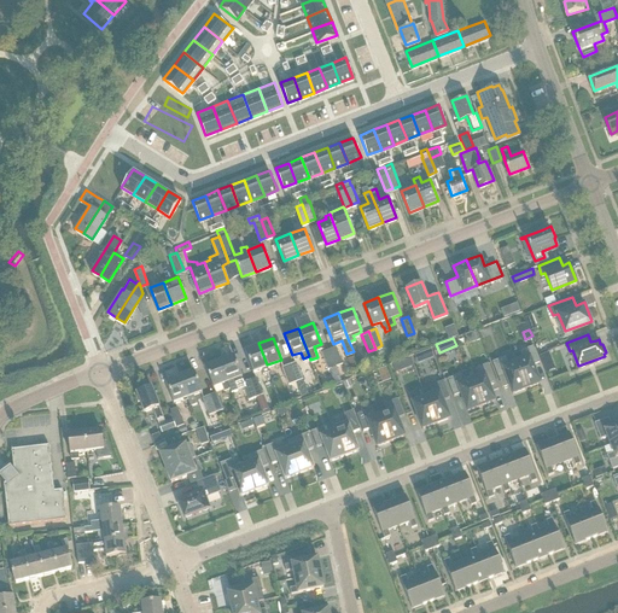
[(269,369),(267,365),(258,343),(244,349),(252,371),(262,367),(263,372),(269,369)]
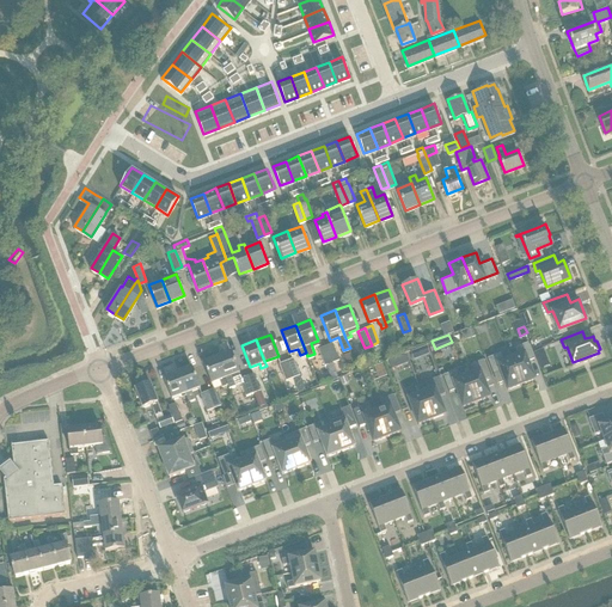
[(510,356),(521,381),(534,376),(527,359),(534,356),(527,339),(515,344),(519,354),(510,356)]
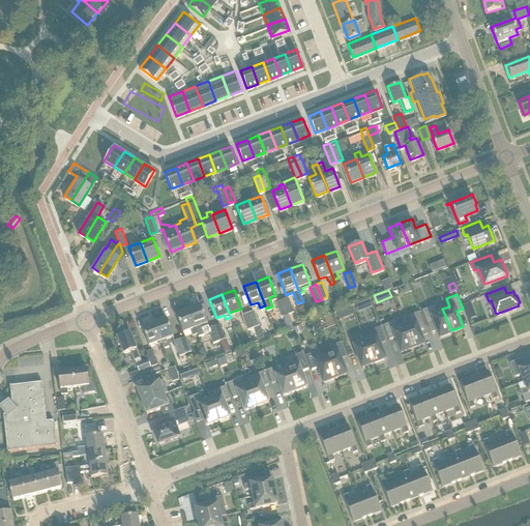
[(282,297),(287,312),(293,310),(288,295),(282,297)]
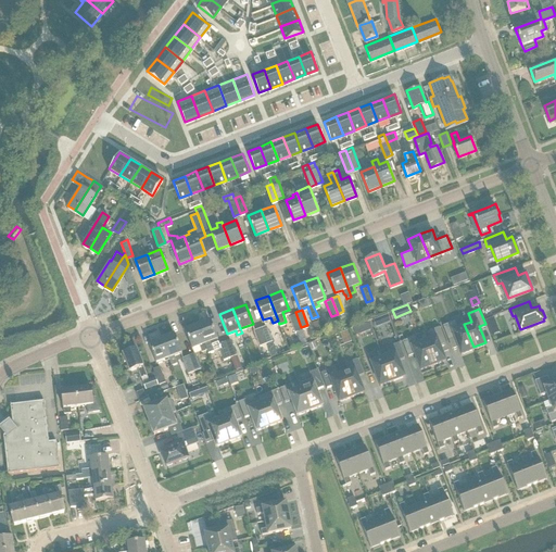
[(297,329),(301,327),(295,312),(289,314),(295,330),(297,329)]
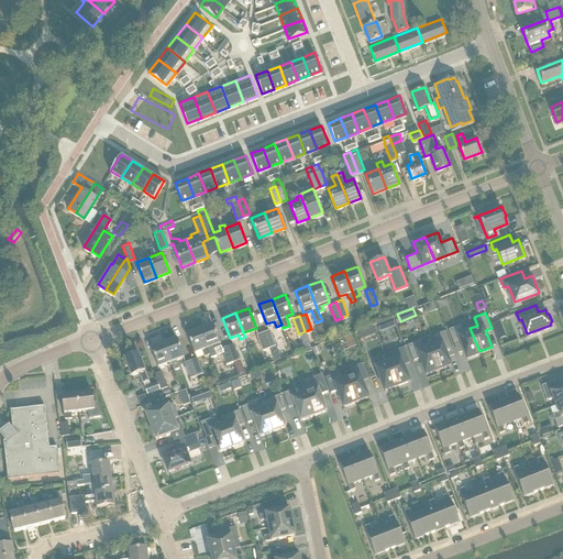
[(393,316),(377,321),(379,327),(394,320),(393,316)]
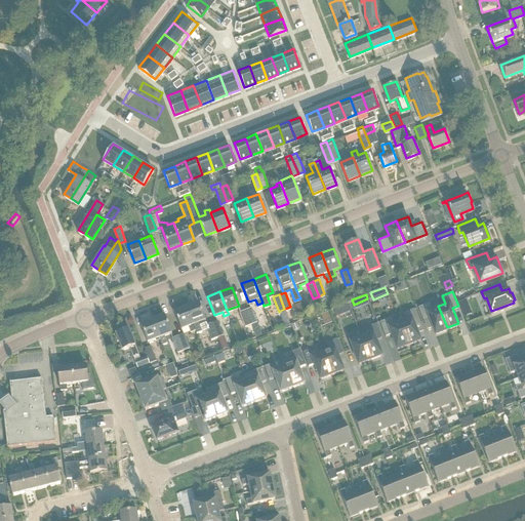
[(187,305),(195,328),(200,326),(198,321),(205,318),(198,299),(187,305)]
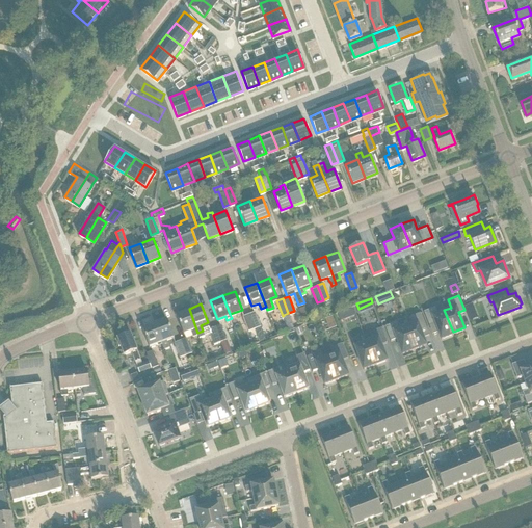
[(453,332),(444,310),(437,313),(434,305),(424,309),(429,323),(435,321),(441,337),(453,332)]
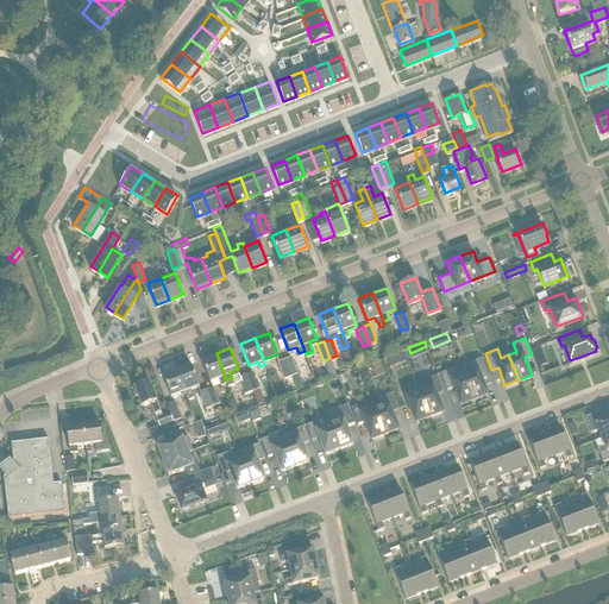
[(225,381),(226,381),(217,353),(202,358),(209,381),(218,377),(220,383),(225,382),(225,381)]
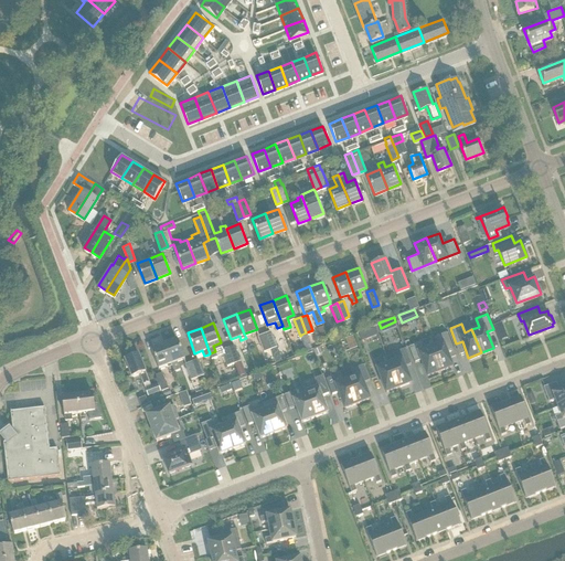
[(264,331),(269,347),(270,347),(277,345),(270,328),(264,331)]
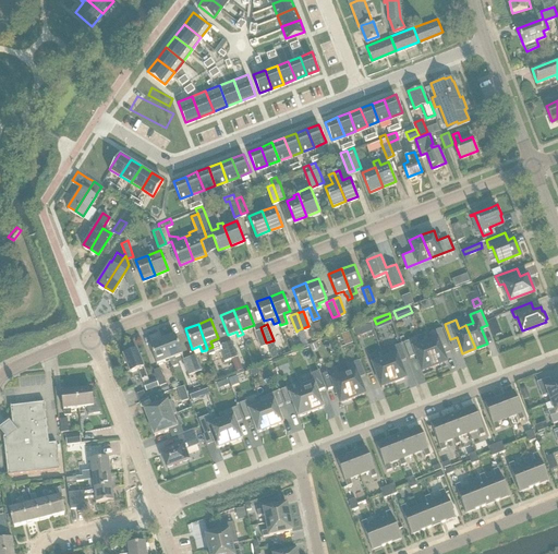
[(362,324),(354,326),(358,334),(365,330),(362,324)]
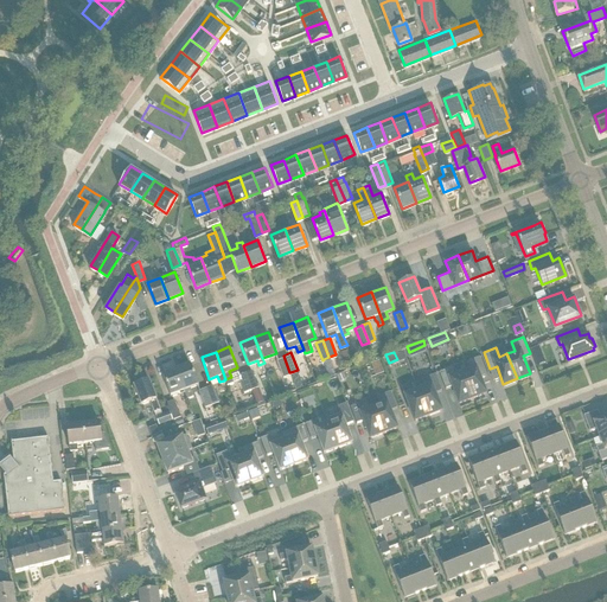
[(283,375),(289,372),(283,356),(276,358),(283,375)]
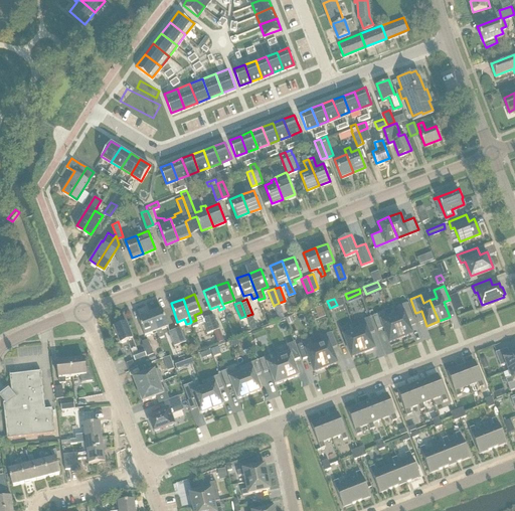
[(279,303),(275,305),(279,314),(283,313),(279,303)]
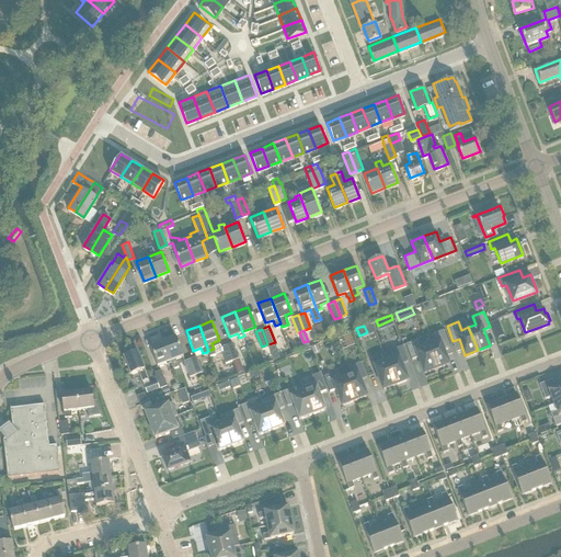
[(436,340),(427,343),(436,366),(448,361),(438,334),(436,330),(433,331),(436,340)]
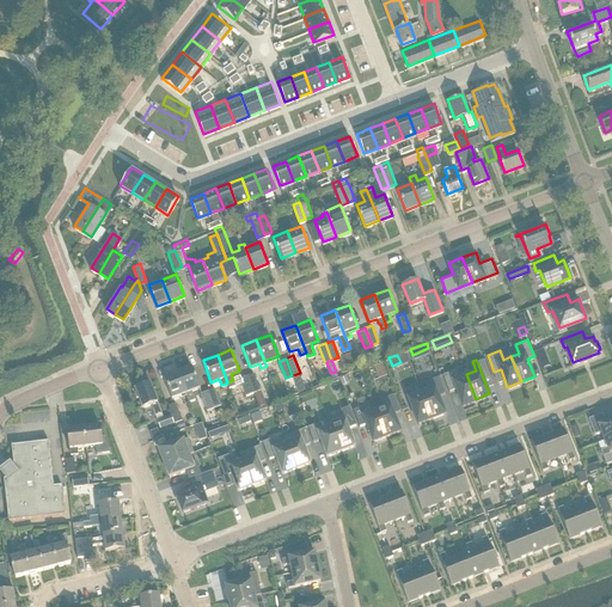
[(177,371),(185,392),(189,399),(195,397),(191,390),(200,386),(191,365),(177,371)]
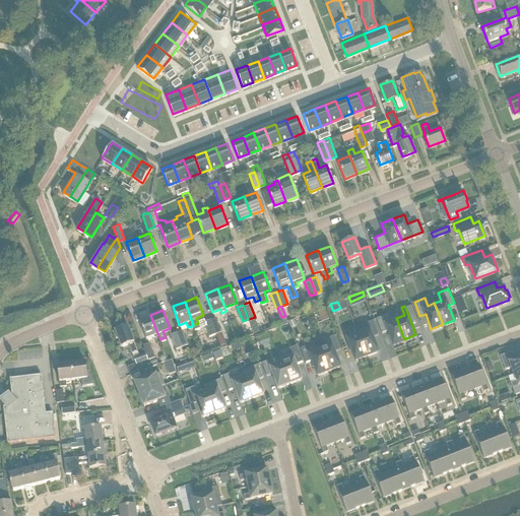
[(404,339),(396,318),(390,320),(387,313),(376,317),(382,330),(387,328),(393,343),(404,339)]
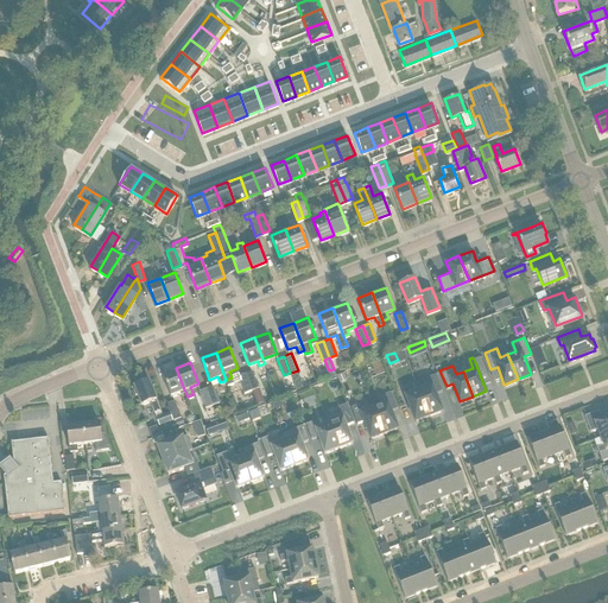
[(171,394),(184,389),(176,368),(163,373),(171,394)]
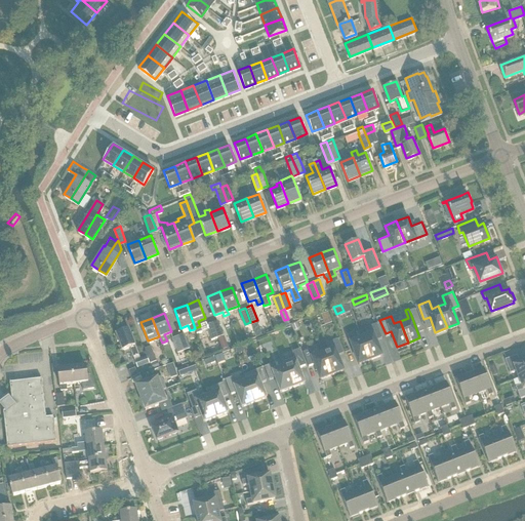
[(211,321),(216,335),(223,332),(217,318),(211,321)]
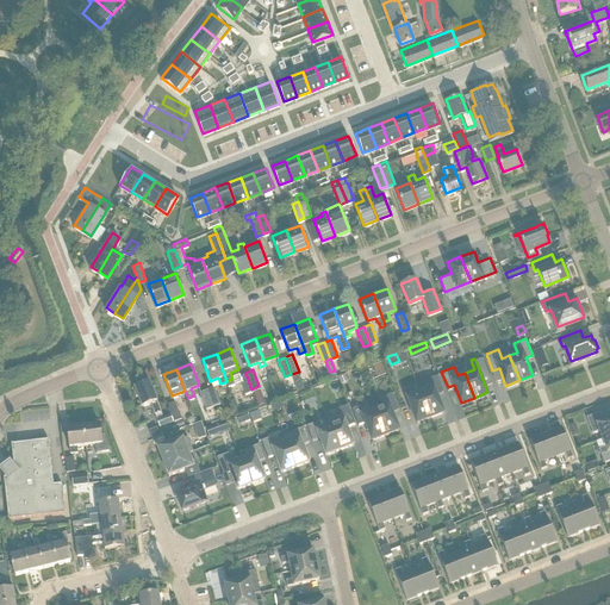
[(299,372),(292,374),(297,388),(304,386),(299,372)]
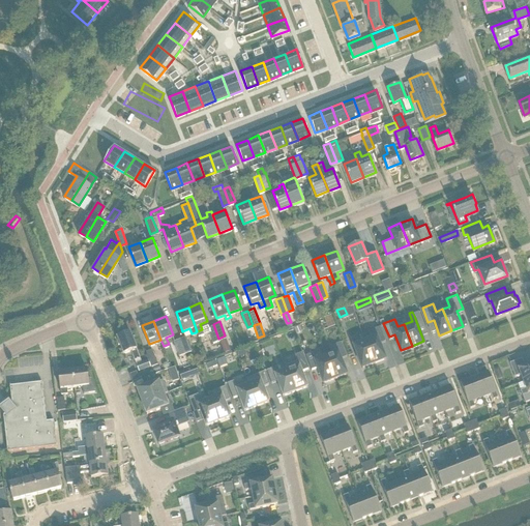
[(213,341),(218,339),(213,324),(207,326),(213,341)]
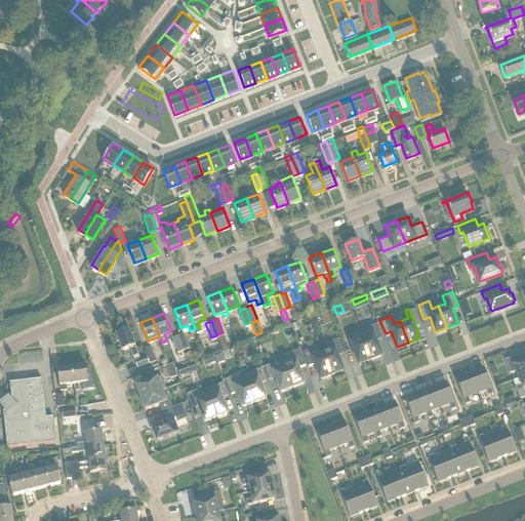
[(381,353),(375,337),(381,335),(375,321),(365,325),(368,333),(362,335),(370,357),(381,353)]
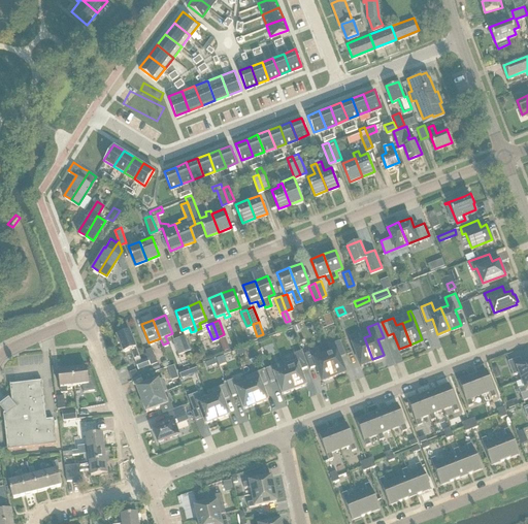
[(135,345),(129,328),(117,333),(118,335),(117,336),(118,340),(119,340),(123,350),(130,347),(134,357),(139,355),(135,345)]
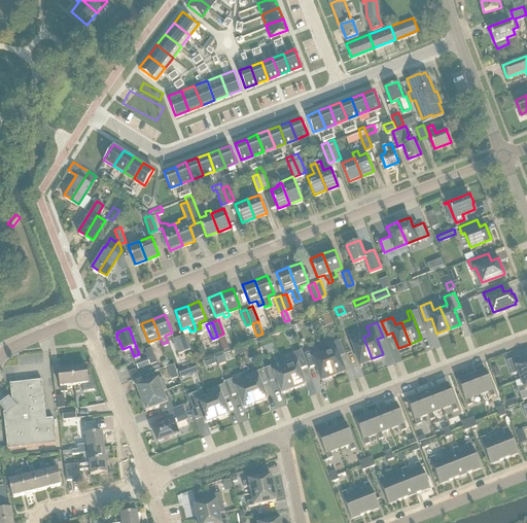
[(348,334),(360,363),(372,358),(363,337),(356,340),(354,332),(348,334)]
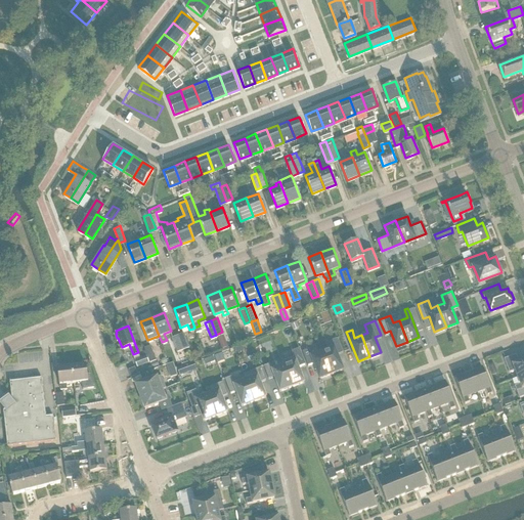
[(177,333),(182,347),(188,345),(183,331),(177,333)]
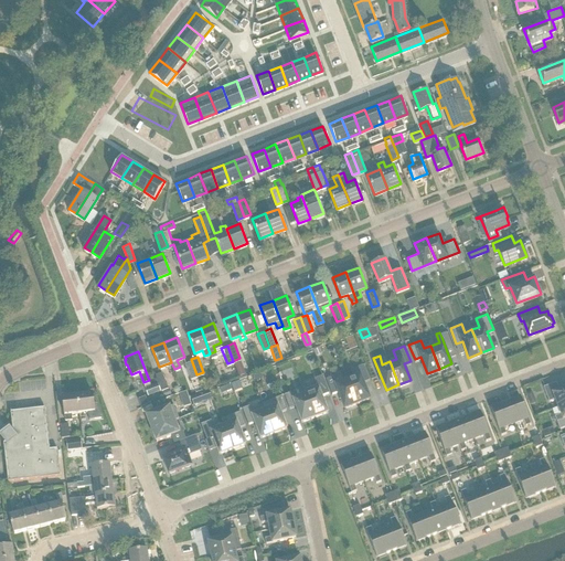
[(191,378),(196,374),(191,359),(184,361),(191,378)]
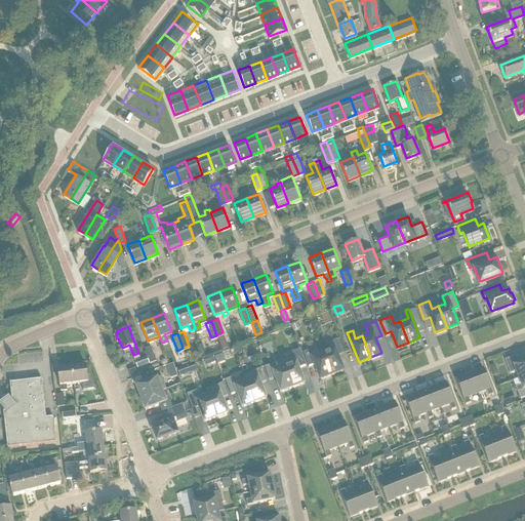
[(224,334),(217,336),(221,347),(228,345),(225,336),(224,334)]
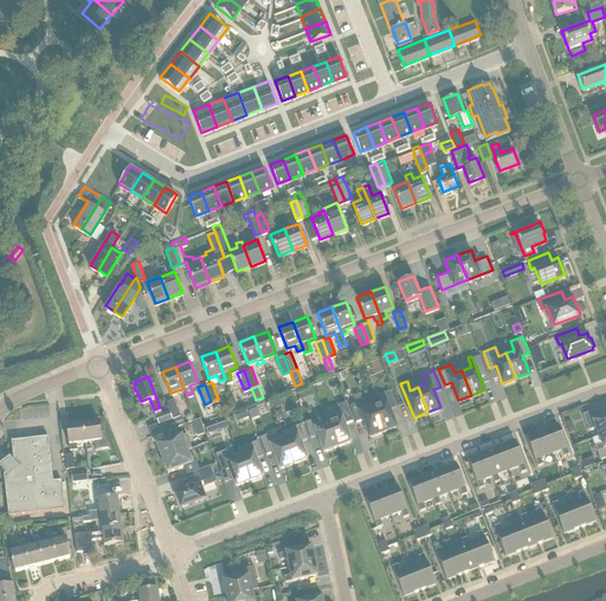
[(373,405),(382,430),(395,425),(389,407),(395,404),(389,388),(376,393),(380,402),(373,405)]
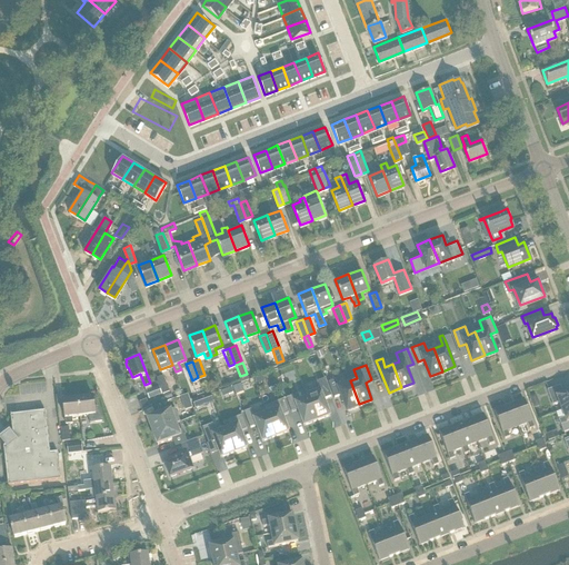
[(171,387),(177,385),(172,372),(166,375),(171,387)]
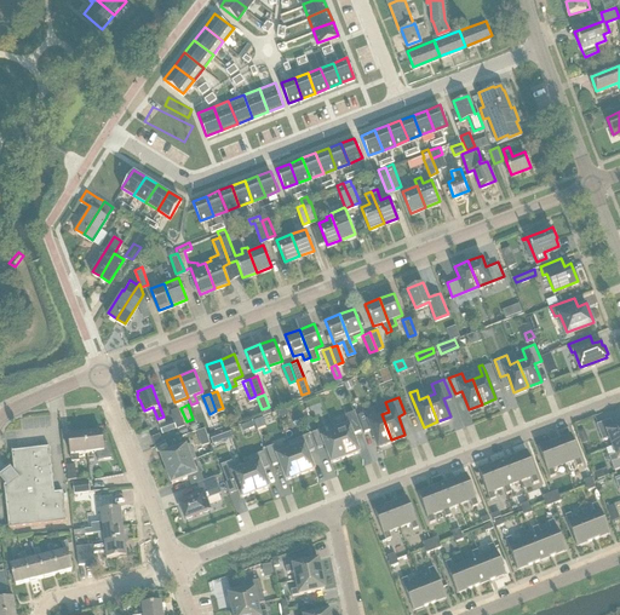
[(177,425),(184,424),(177,406),(171,409),(177,425)]
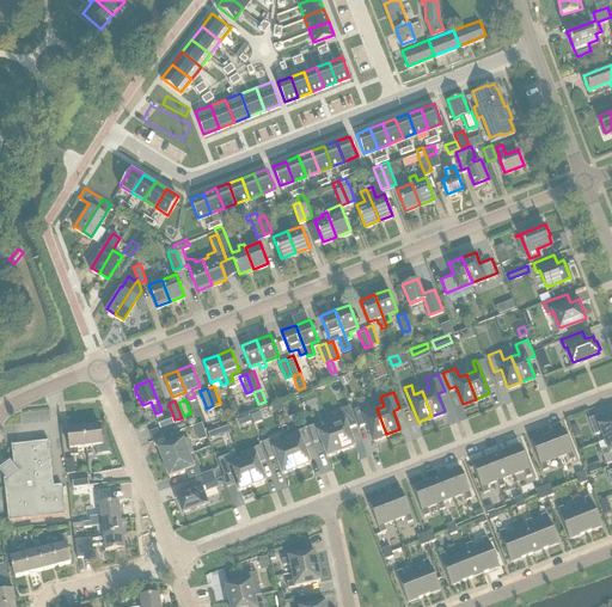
[(331,424),(341,448),(354,443),(348,425),(356,423),(349,404),(340,408),(343,415),(329,420),(331,425),(331,424)]
